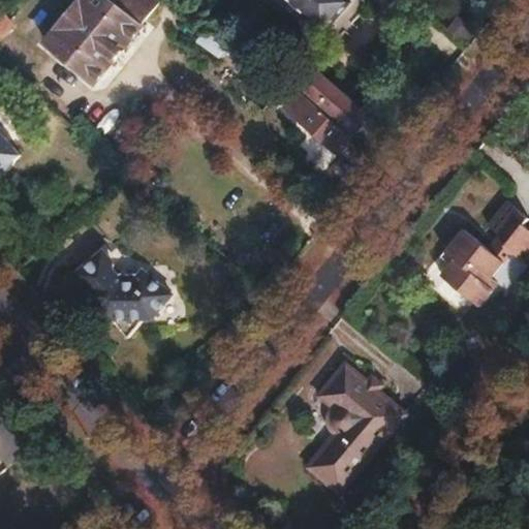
[(75,0),(42,39),(90,80),(139,23),(136,20),(153,0),(75,0)]
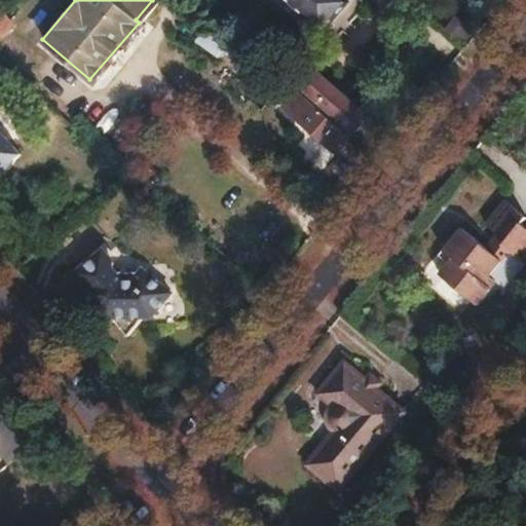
[(347,0),(284,0),(325,34),(350,3),(347,0)]
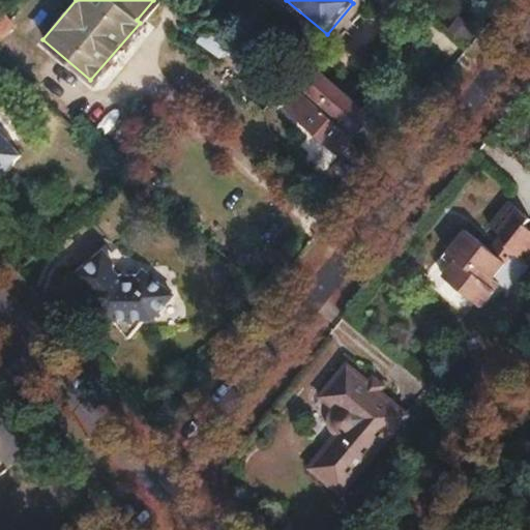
[(10,17),(0,21),(0,39),(18,32),(10,17)]
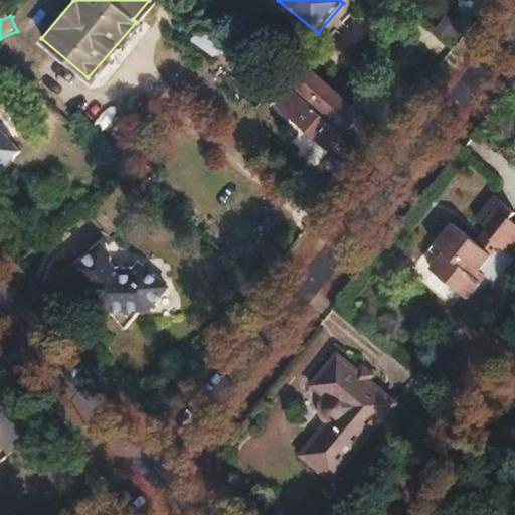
[(311,72),(298,88),(346,129),(358,115),(311,72)]
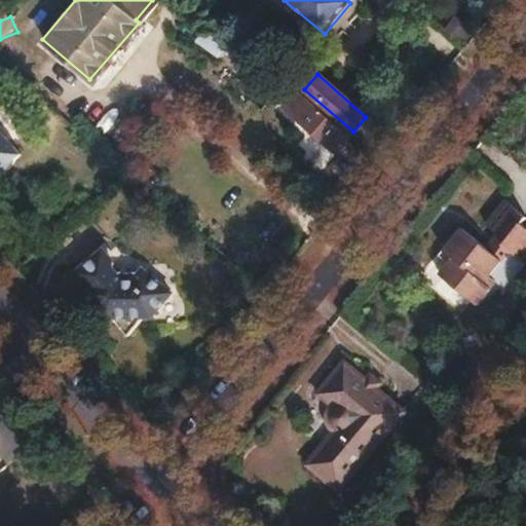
[(289,98),(282,107),(334,153),(348,136),(305,99),(298,106),(289,98)]
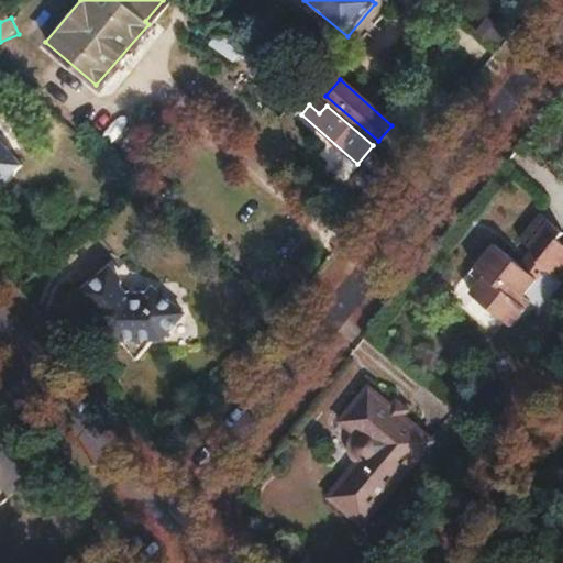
[(0,181),(6,179),(11,175),(13,169),(23,162),(0,134),(0,181)]
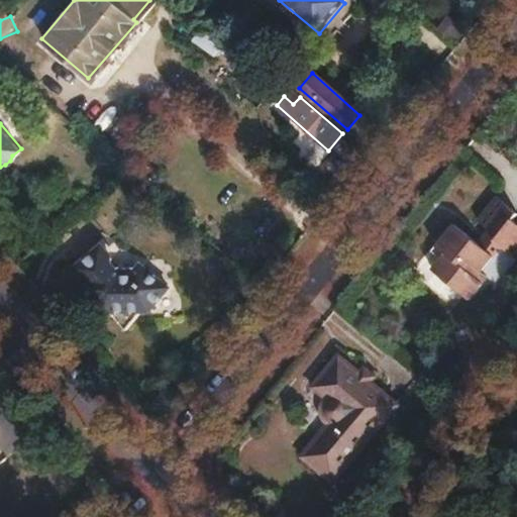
[(444,253),(432,269),(470,300),(490,275),(482,268),(503,242),(516,253),(516,216),(516,214),(516,205),(500,192),(481,217),(494,227),(481,243),(453,221),(434,244),(444,253)]
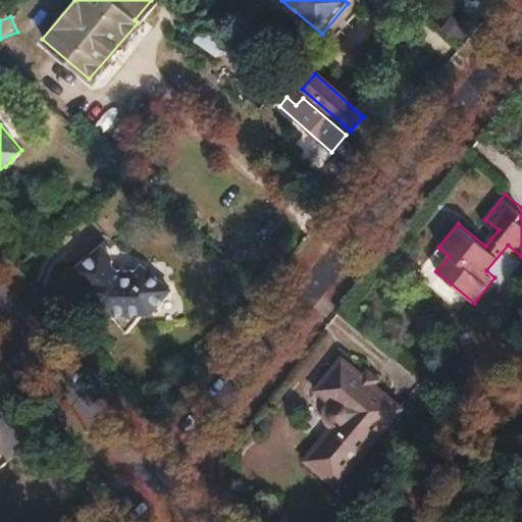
[(96,249),(73,276),(92,292),(88,296),(110,315),(119,315),(138,330),(144,313),(150,313),(170,289),(141,264),(138,267),(114,269),(107,263),(110,259),(96,249)]
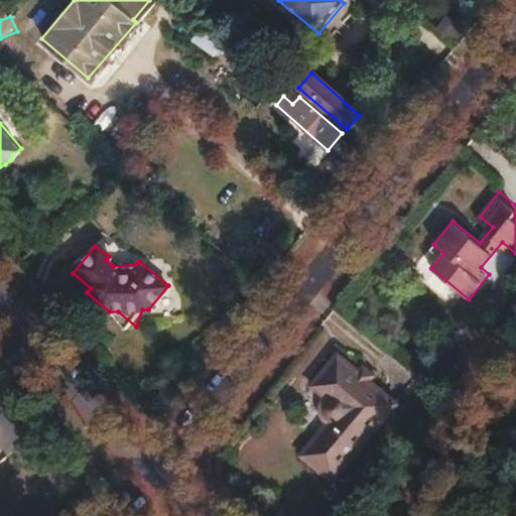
[(340,410),(301,458),(333,484),(397,405),(337,356),(311,387),(340,410)]
